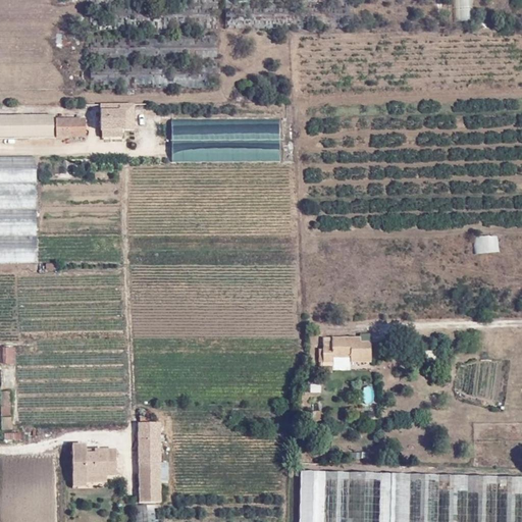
[(137,117),(134,118),(133,105),(124,105),(123,111),(100,111),(101,131),(103,132),(103,138),(122,137),(122,131),(134,131),(134,123),(138,123),(137,117)]
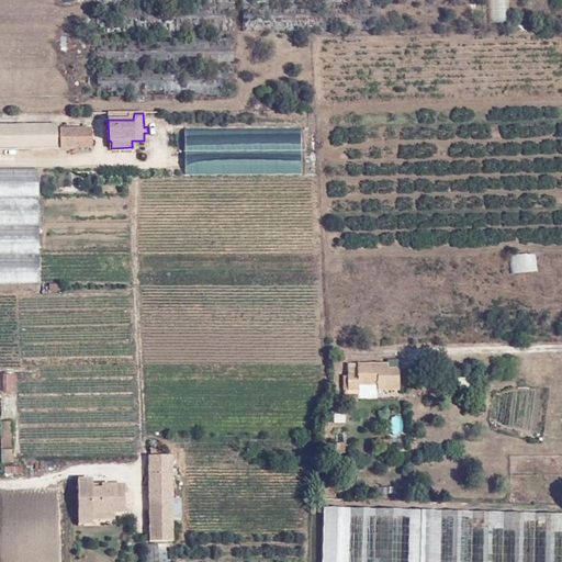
[(0,163),(58,161),(58,123),(0,123),(0,163)]
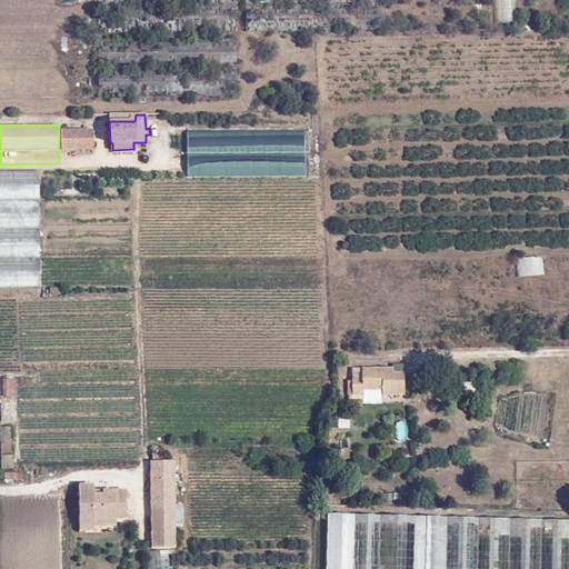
[(309,177),(309,129),(172,129),(172,153),(160,155),(160,178),(309,177)]
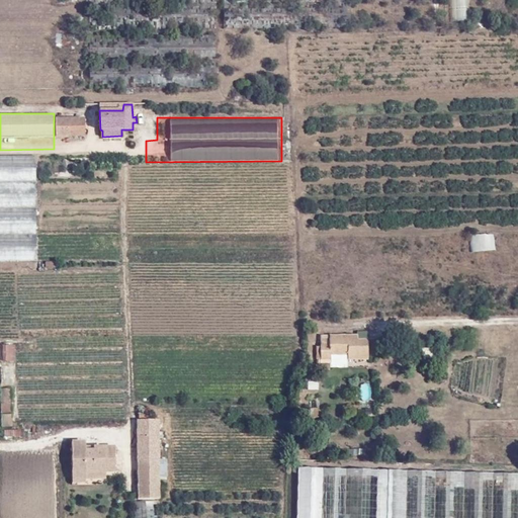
[(84,119),(58,119),(58,138),(85,137),(84,119)]
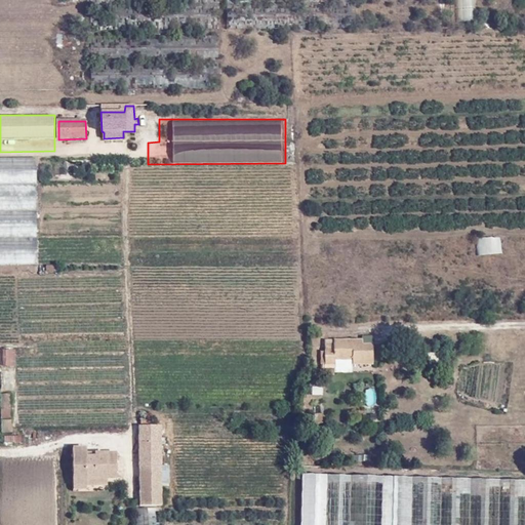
[(36,157),(0,157),(0,264),(37,264),(36,157)]
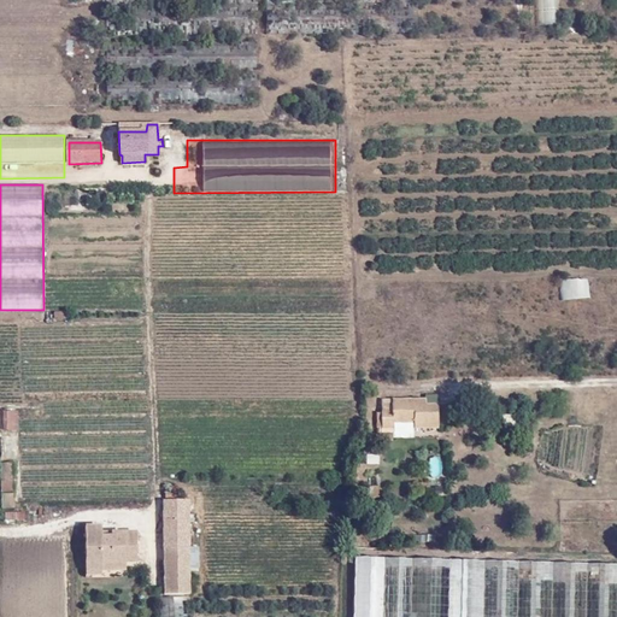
[(558,280),(559,300),(588,299),(587,278),(558,280)]
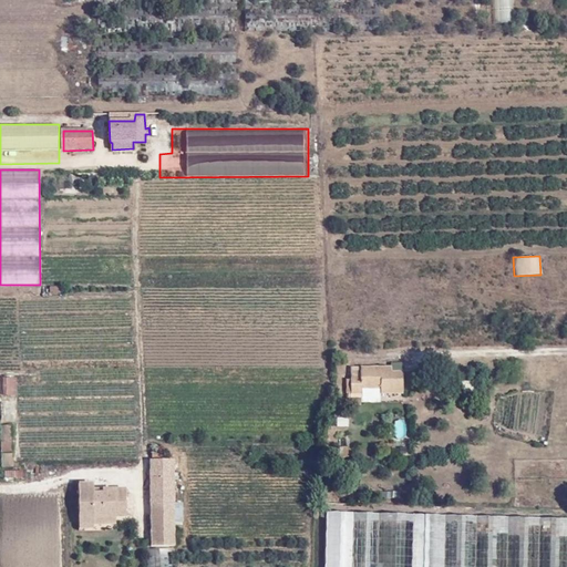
[(388,373),(379,373),(379,367),(349,368),(349,391),(357,391),(357,388),(377,388),(377,391),(401,391),(401,372),(388,373)]
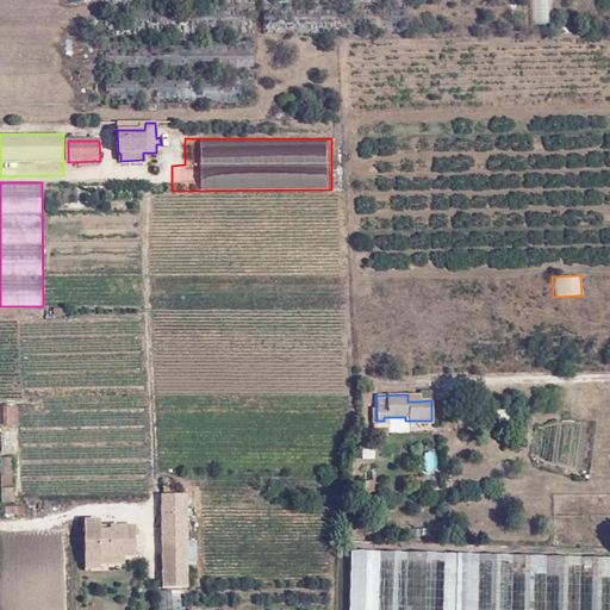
[(17,425),(17,406),(5,406),(4,425),(17,425)]
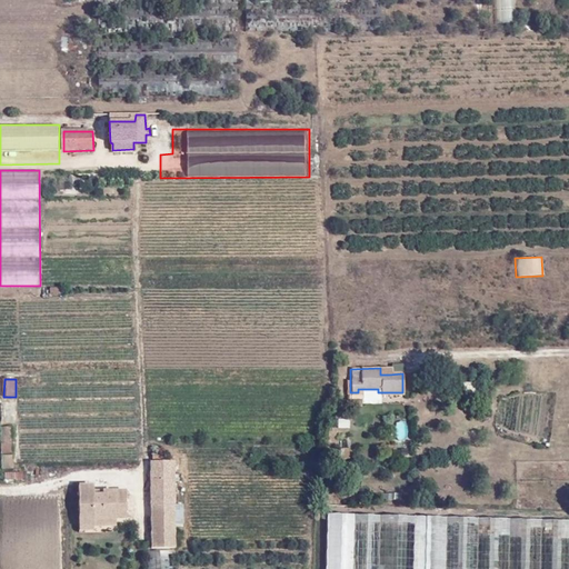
[(2,470),(13,470),(12,428),(1,428),(2,470)]
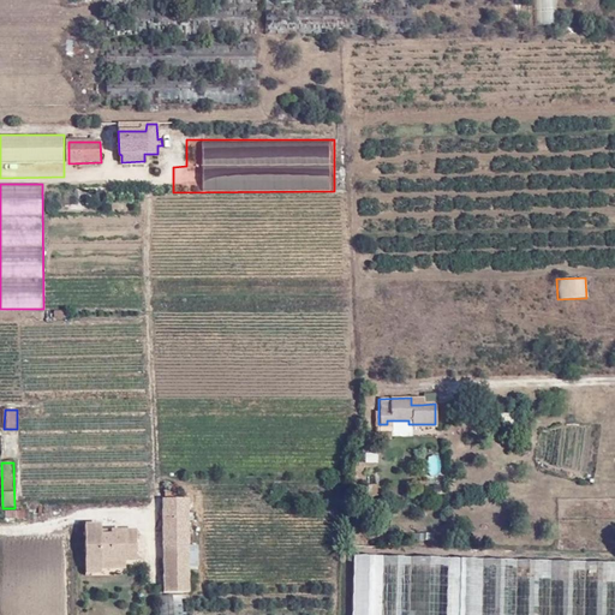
[(376,495),(376,483),(366,483),(365,483),(365,494),(376,495)]
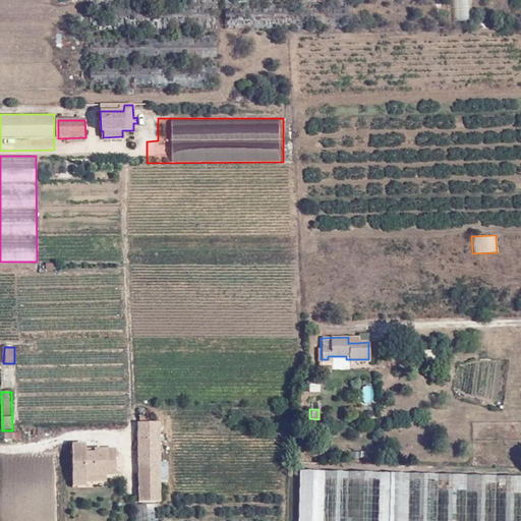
[(152,452),(152,431),(151,431),(140,431),(138,431),(138,452),(152,452)]
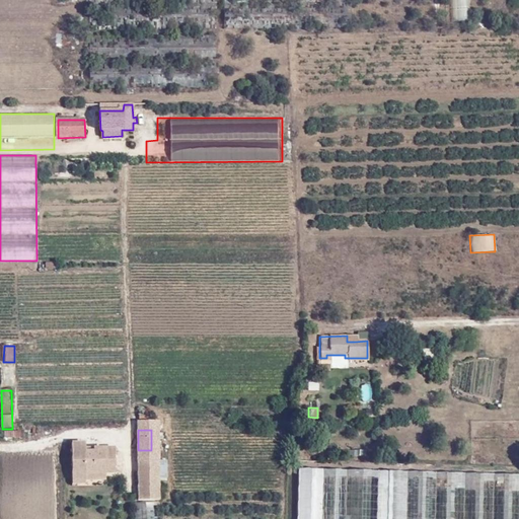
[(70,442),(71,484),(106,484),(105,475),(116,474),(116,446),(85,447),(85,441),(70,442)]
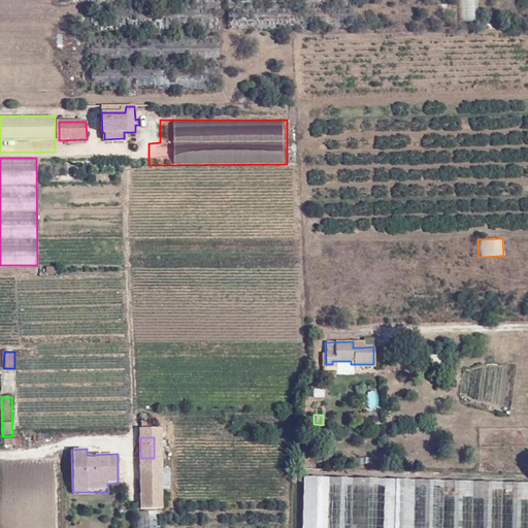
[(527,527),(527,482),(441,480),(306,476),(304,527),(527,527)]
